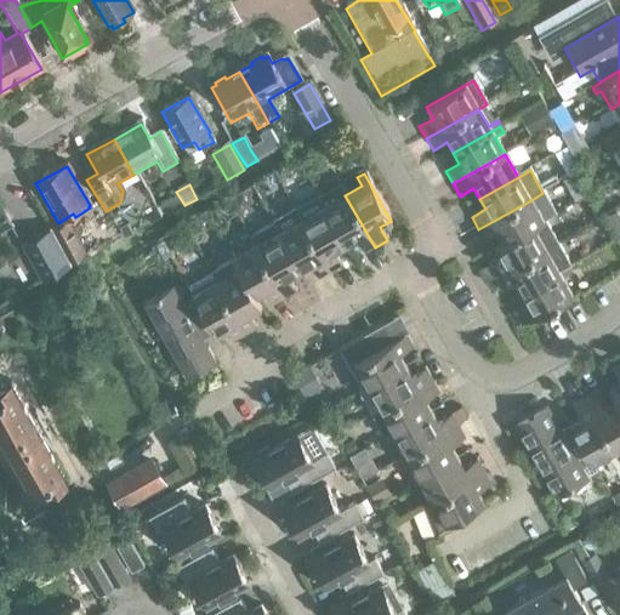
[(375,248),(345,195),(340,186),(317,198),(318,200),(323,209),(345,248),(356,241),(363,255),(375,248)]
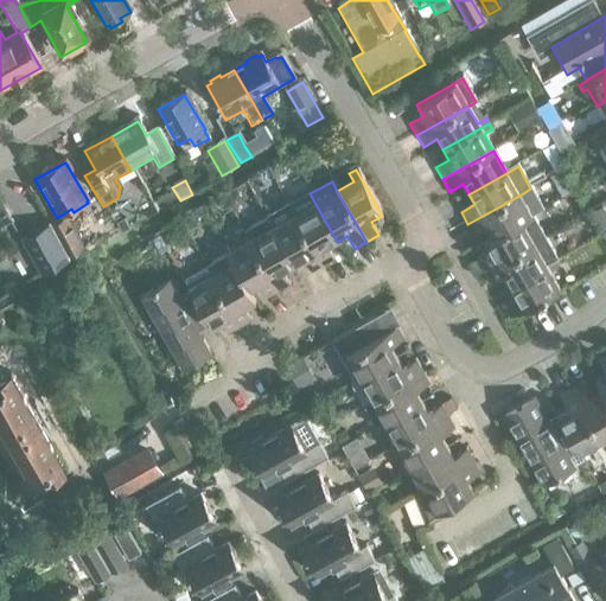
[(337,242),(316,204),(311,196),(304,199),(308,208),(293,216),(323,268),(335,261),(326,248),(337,242)]
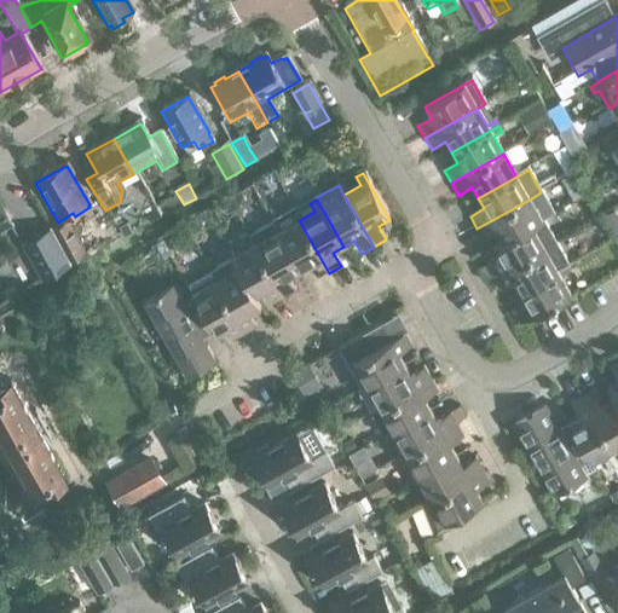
[(538,215),(530,200),(477,229),(484,241),(497,233),(502,243),(492,248),(494,249),(542,221),(550,217),(548,210),(538,215)]
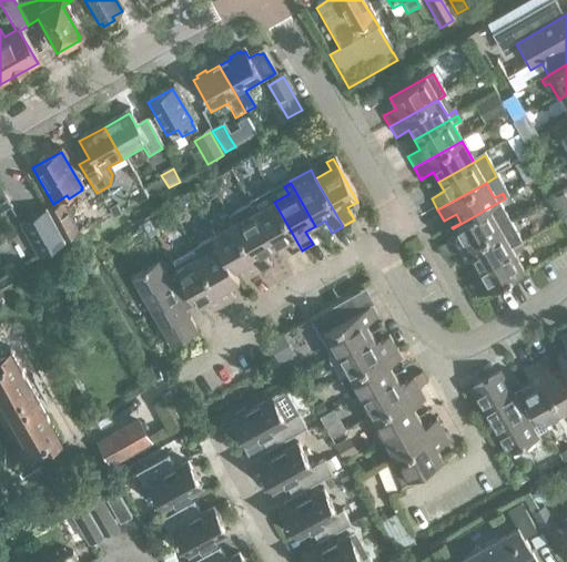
[(0,213),(9,208),(0,192),(0,213)]
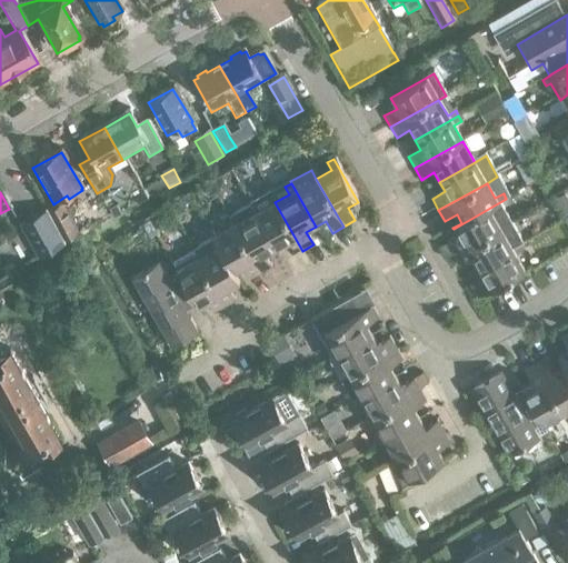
[(249,207),(253,214),(273,250),(284,244),(291,257),(302,251),(275,202),(260,211),(255,203),(249,207)]
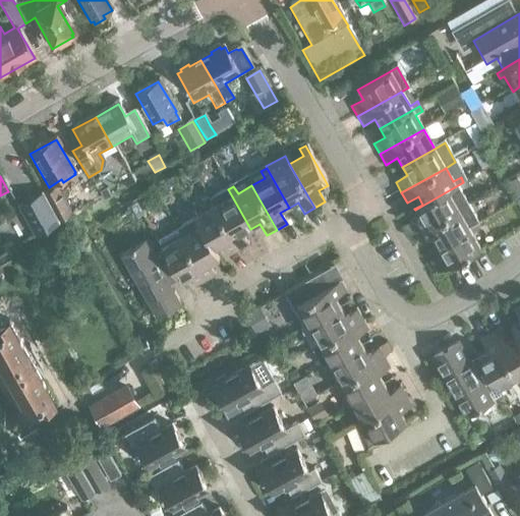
[(467,206),(456,186),(415,210),(420,219),(409,225),(414,235),(467,206)]
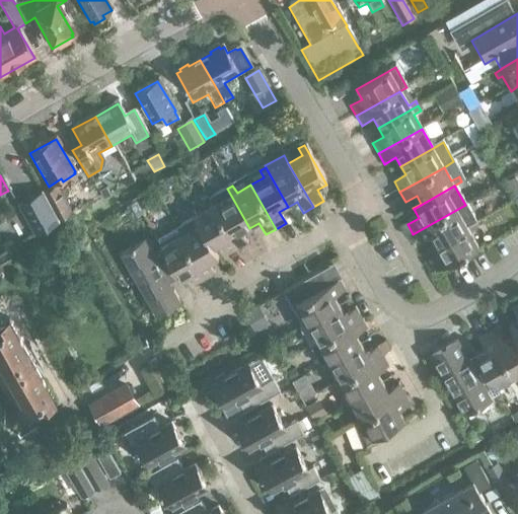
[(71,212),(57,187),(44,194),(57,219),(71,212)]
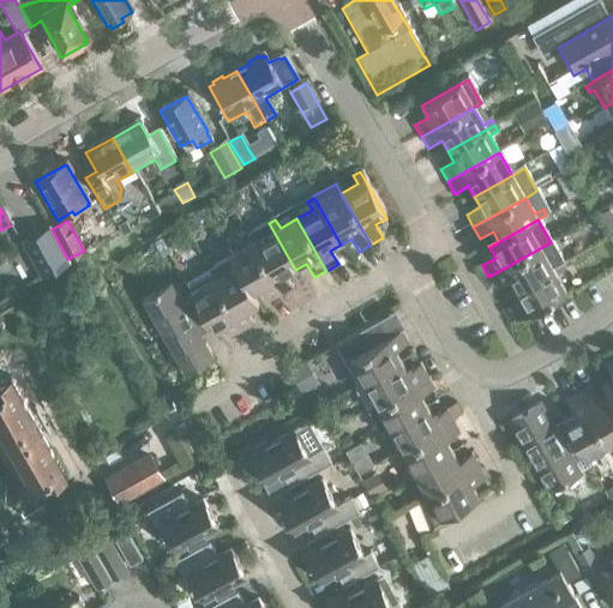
[(127,222),(116,228),(122,238),(132,233),(127,222)]
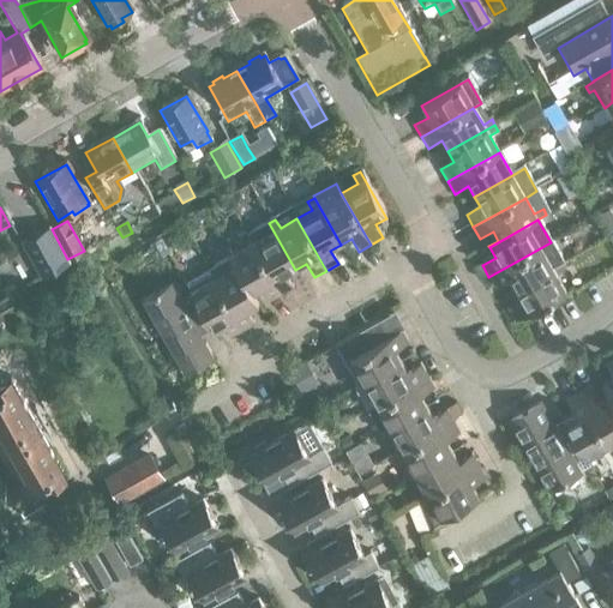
[(251,245),(281,296),(293,290),(286,276),(295,270),(274,232),(269,223),(247,236),(251,245)]
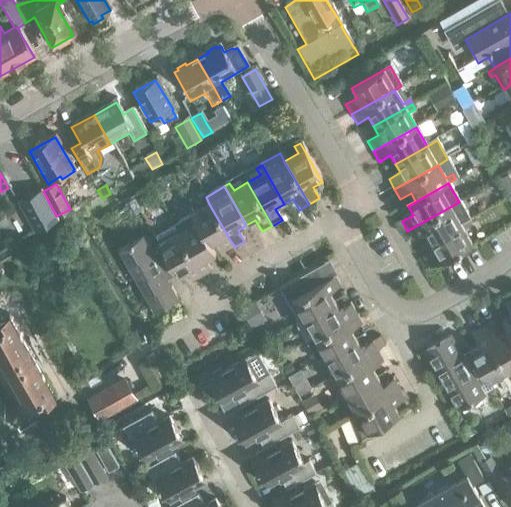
[(34,234),(58,220),(41,192),(17,205),(34,234)]
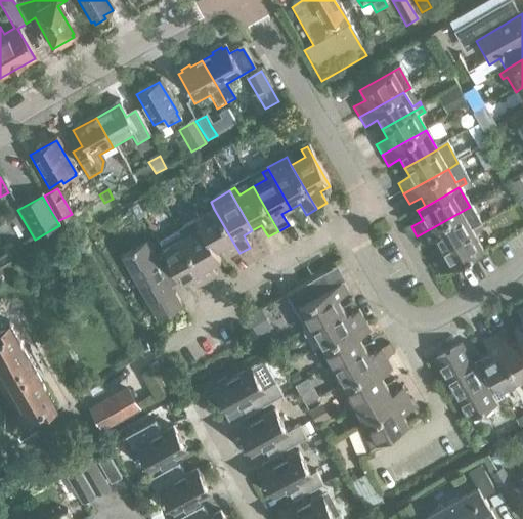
[(472,231),(480,226),(481,226),(470,207),(417,236),(423,247),(434,241),(439,250),(472,231)]
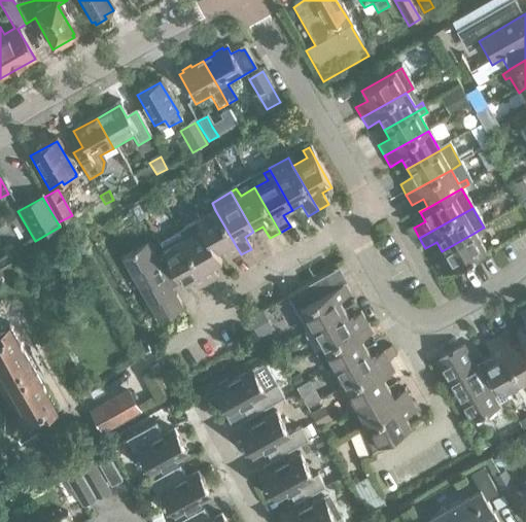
[(231,261),(241,254),(215,210),(196,221),(220,264),(221,263),(216,253),(223,249),(231,261)]
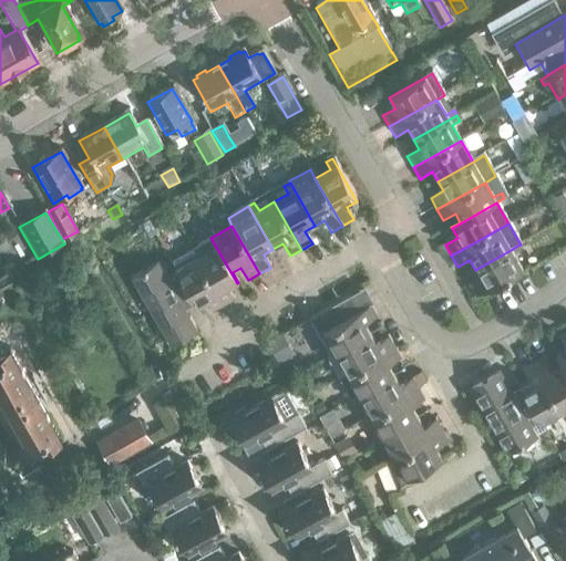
[(192,252),(223,308),(234,301),(227,288),(237,283),(211,238),(212,240),(206,242),(192,252)]
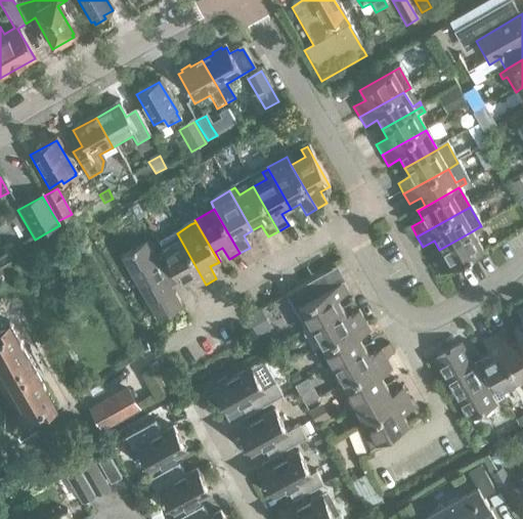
[(480,226),(472,231),(439,250),(444,258),(433,265),(439,276),(483,251),(475,235),(482,231),(480,226)]
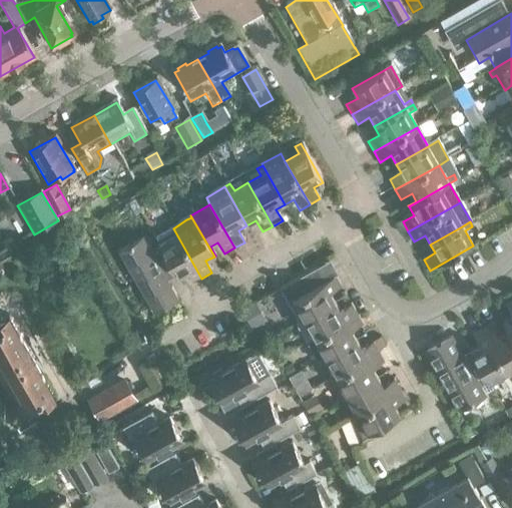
[(192,284),(201,279),(173,228),(154,239),(157,245),(174,275),(176,279),(185,273),(192,284)]
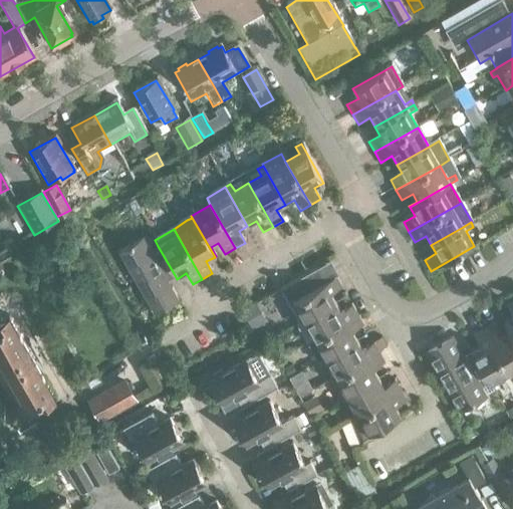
[(142,239),(118,252),(155,315),(178,302),(166,280),(175,275),(158,246),(149,252),(142,239)]
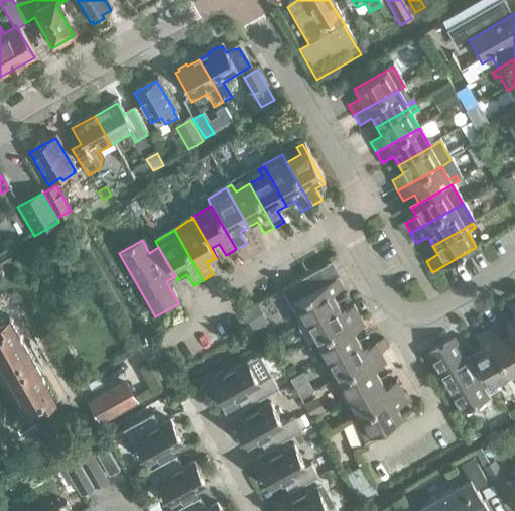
[(301,326),(303,325),(336,305),(332,297),(342,290),(335,279),(325,285),(317,272),(282,292),(301,326)]
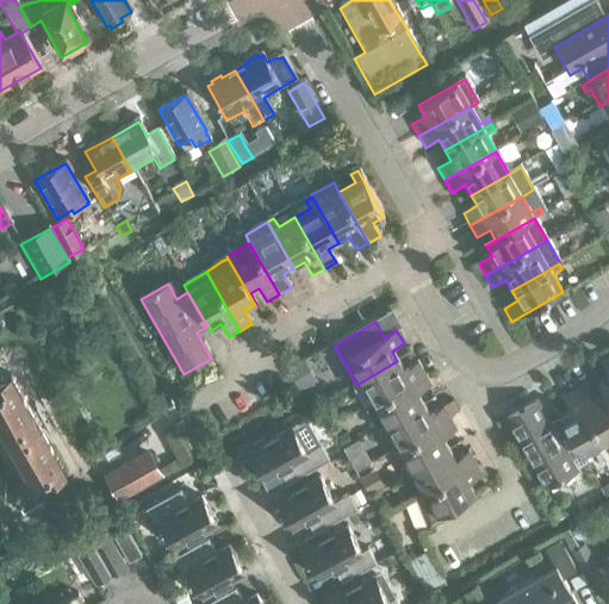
[(608,360),(601,365),(608,378),(598,385),(608,403),(608,360)]
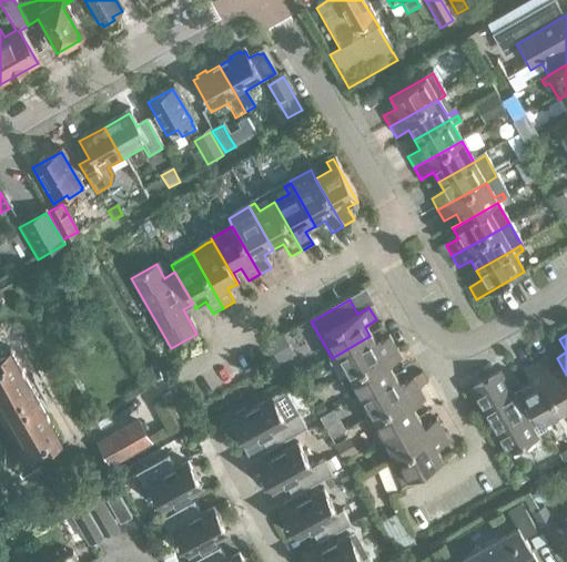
[(370,336),(334,357),(332,358),(326,361),(330,367),(338,363),(346,377),(394,349),(387,339),(375,346),(370,336)]
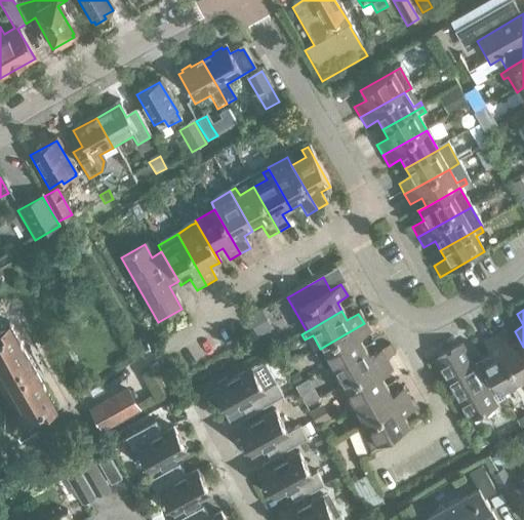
[(269,331),(258,314),(257,314),(247,321),(257,338),(269,331)]
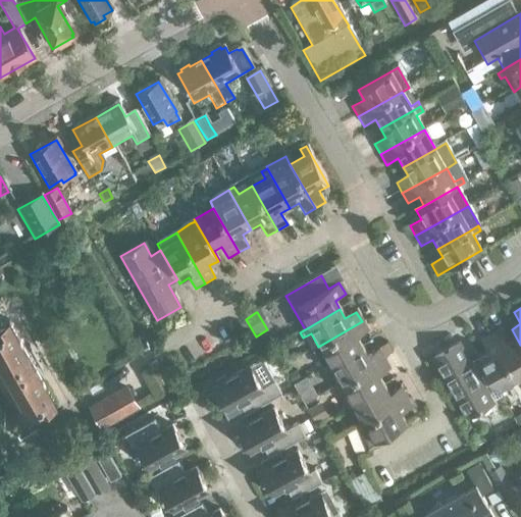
[(322,370),(362,348),(357,339),(368,332),(362,321),(318,347),(311,352),(322,370)]
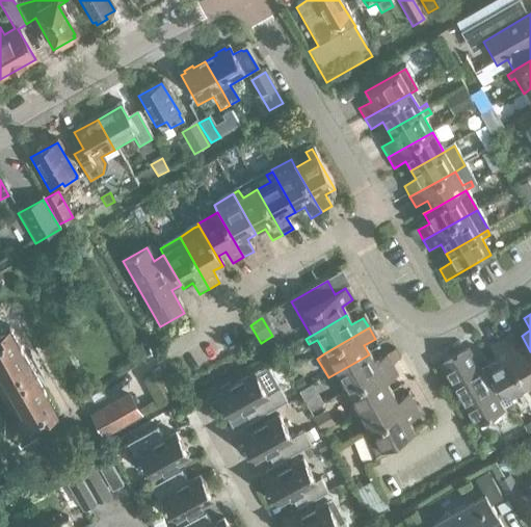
[(0,376),(6,388),(33,372),(8,330),(0,334),(0,376)]
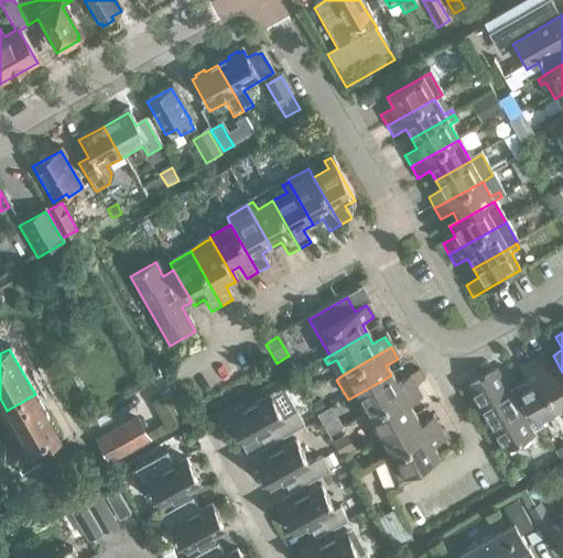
[(553,356),(558,364),(549,370),(541,358),(531,364),(559,412),(562,408),(562,372),(553,356)]
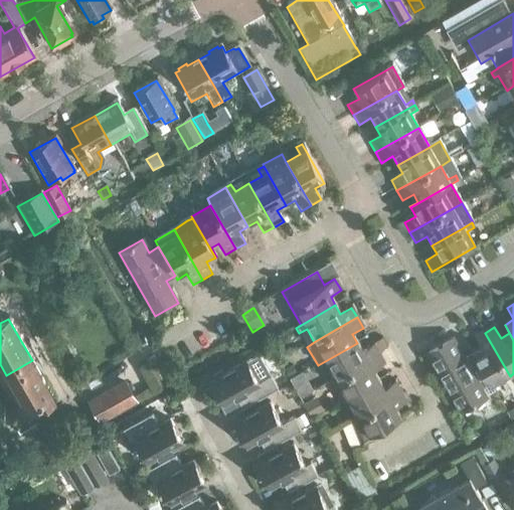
[(510,376),(485,333),(475,338),(481,349),(472,355),(474,359),(490,387),(492,391),(494,394),(513,383),(512,380),(510,376)]
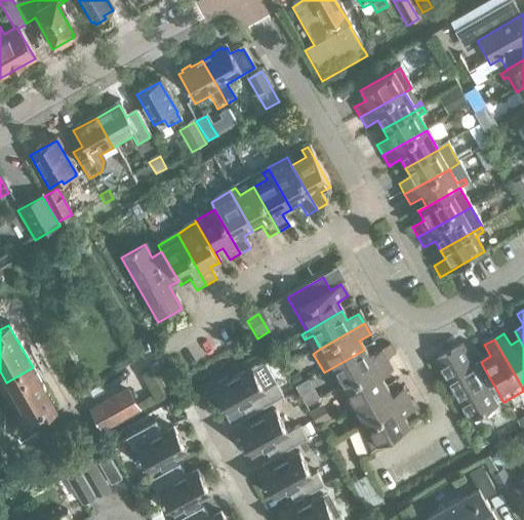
[(501,399),(483,366),(474,371),(459,347),(436,360),(471,422),(494,408),(493,406),(496,405),(494,402),(501,399)]
